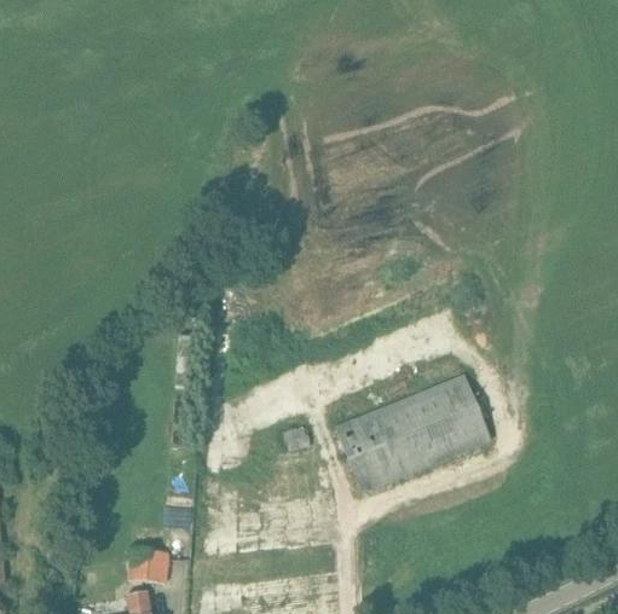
[(394,403),(336,427),(362,491),(490,439),(465,375),(394,403)]
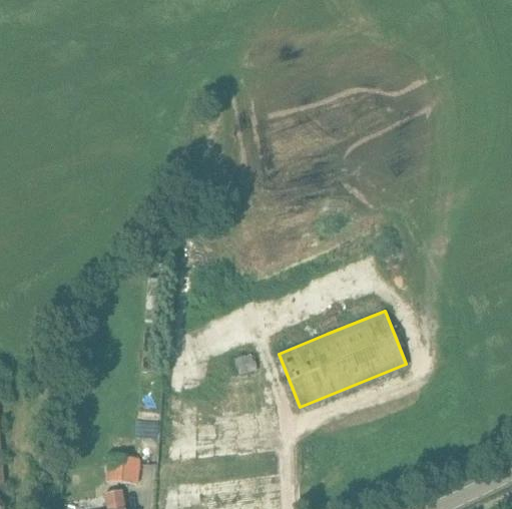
[(253,353),(234,357),(238,373),(257,369),(253,353)]
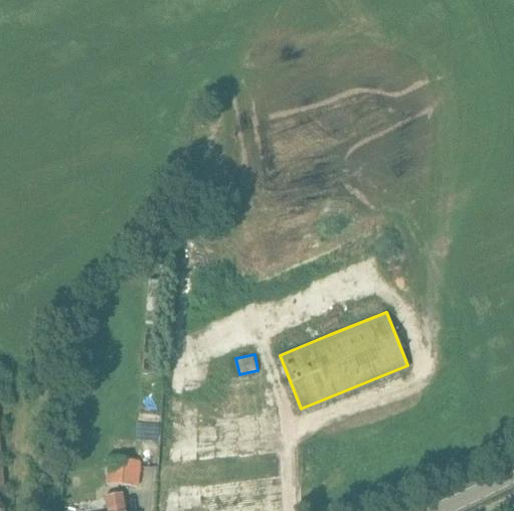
[(172,421),(173,445),(220,443),(219,418),(172,421)]
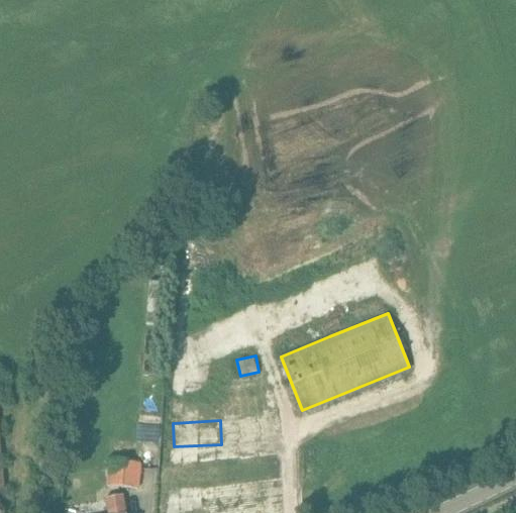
[(110,457),(107,483),(138,486),(140,460),(110,457)]
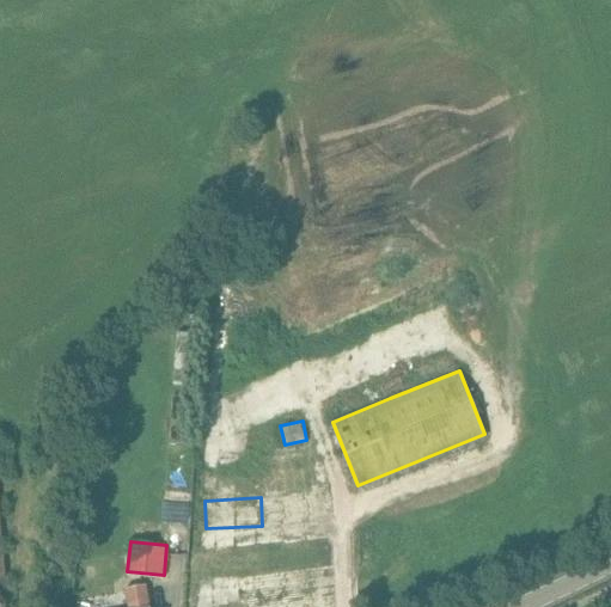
[(128,606),(150,606),(146,582),(124,586),(128,606)]
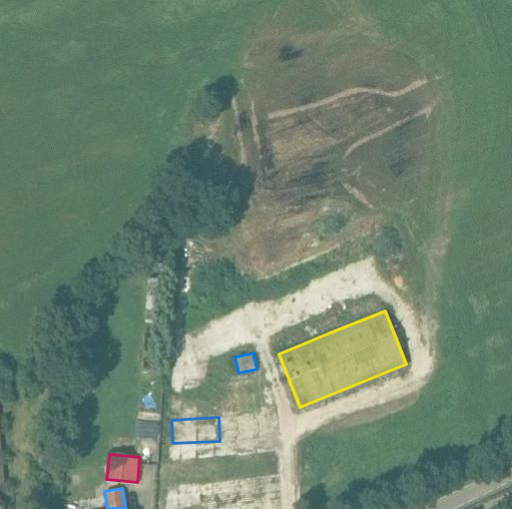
[(174,494),(173,508),(198,508),(199,494),(174,494)]
